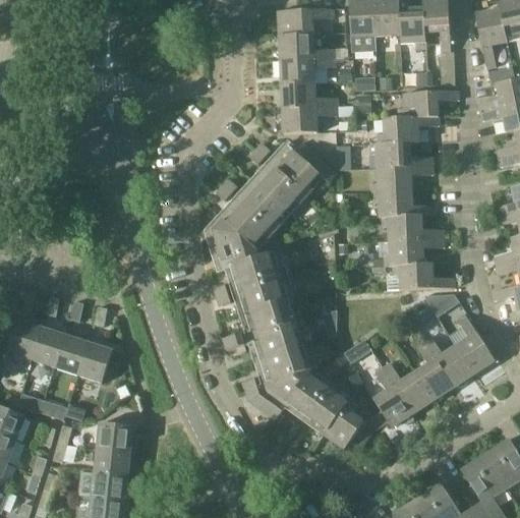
[(377,49),(376,35),(373,0),(364,0),(364,1),(349,2),(352,51),(377,49)]
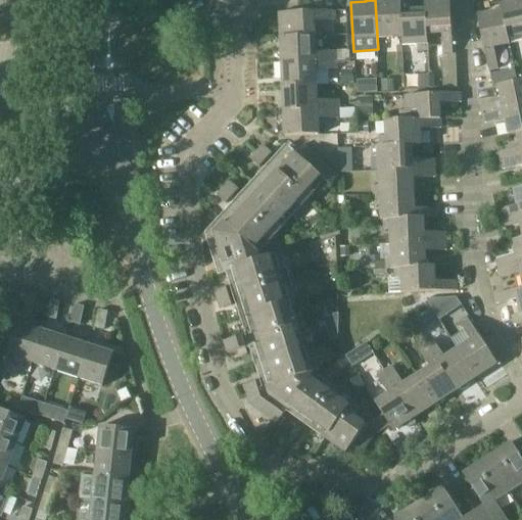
[(375,0),(377,35),(401,34),(399,0),(375,0)]
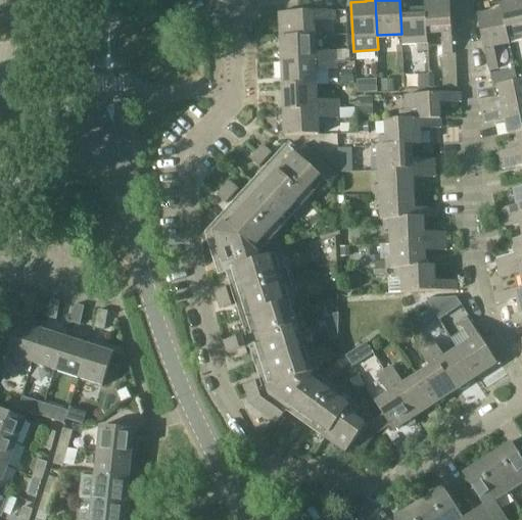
[(399,0),(401,34),(402,42),(418,41),(418,47),(428,46),(428,31),(426,7),(425,7),(410,8),(409,0),(399,0)]
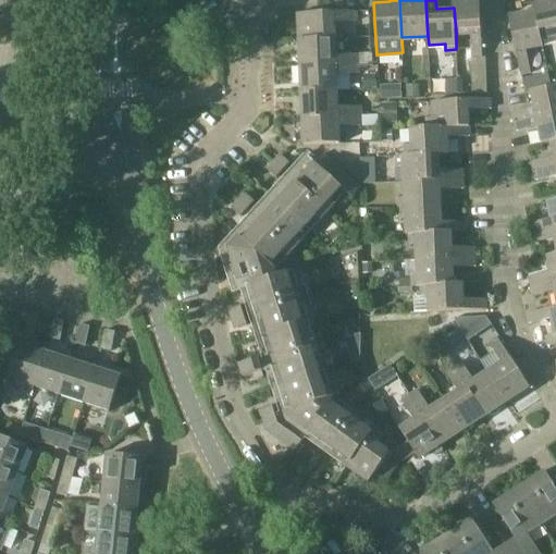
[(454,8),(456,33),(471,33),(472,54),(482,53),(479,0),(452,0),(453,8),(454,8)]
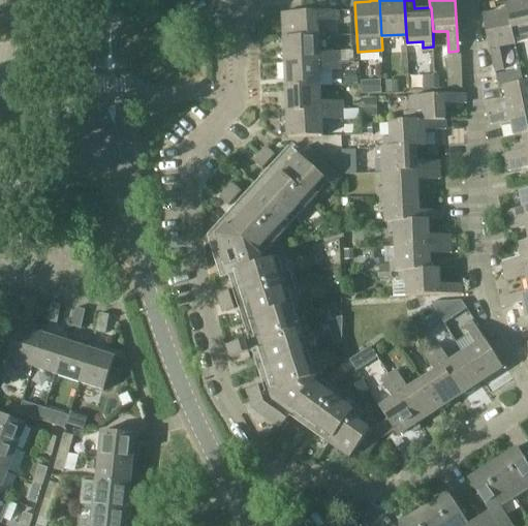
[(505,3),(506,8),(507,8),(514,36),(527,32),(527,0),(517,0),(505,3)]
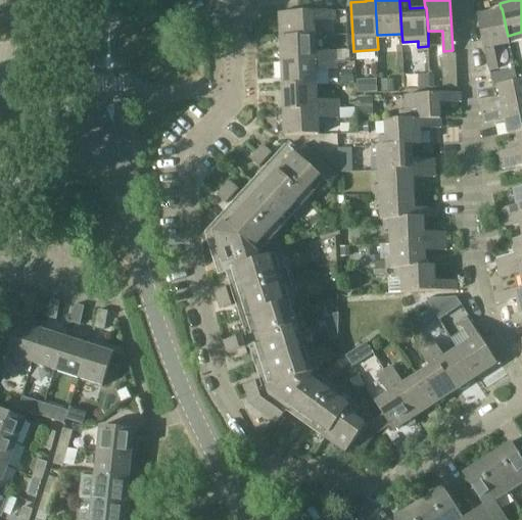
[(279,9),(280,35),(315,33),(314,17),(335,16),(334,7),(279,9)]
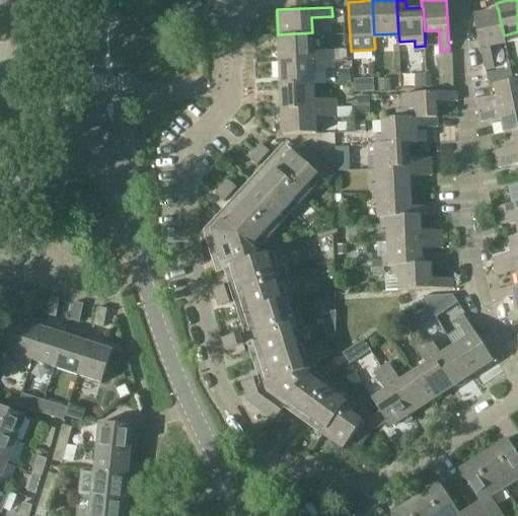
[(505,41),(504,35),(498,8),(497,8),(473,13),(485,67),(494,65),(490,44),(505,41)]
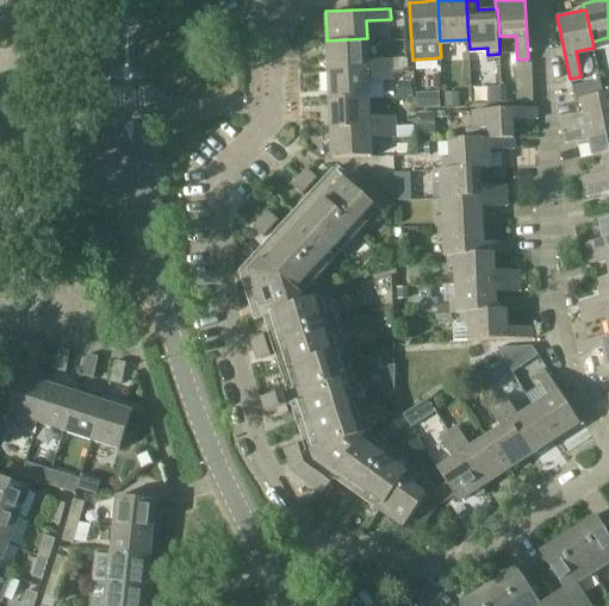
[(327,41),(328,69),(392,66),(392,55),(367,56),(367,38),(327,41)]
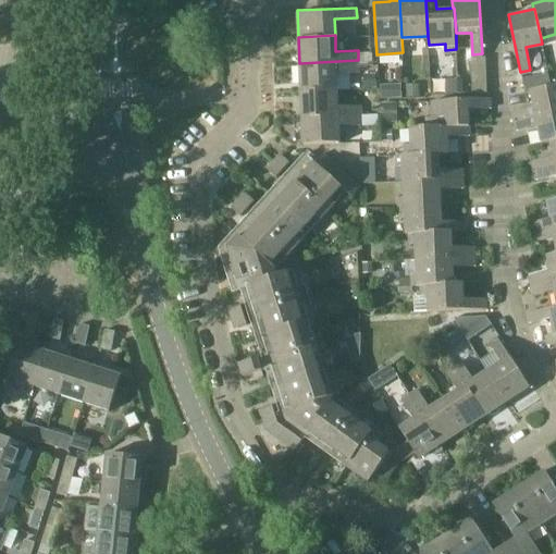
[(299,63),(300,89),(337,87),(336,71),(359,70),(358,60),(299,63)]
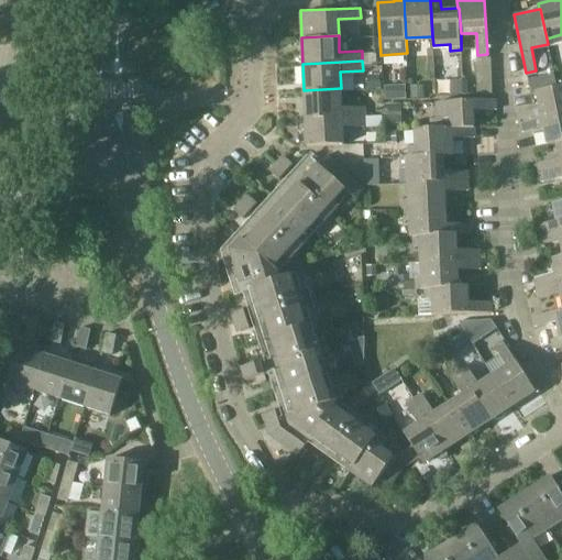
[(540,75),(528,77),(530,90),(537,89),(539,88),(542,88),(540,75)]
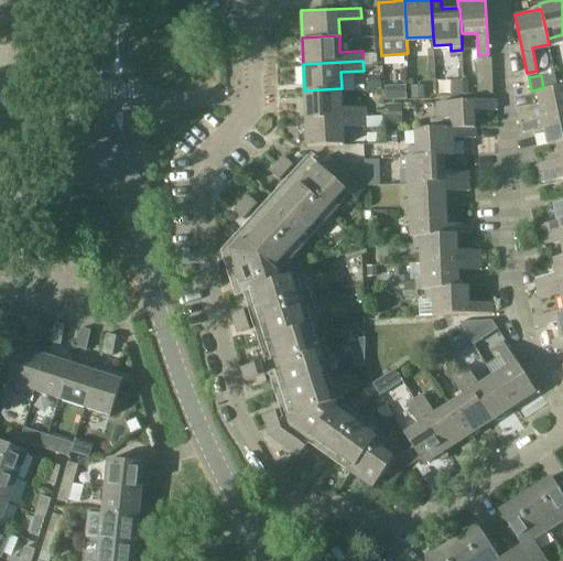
[(520,120),(562,111),(562,84),(543,88),(540,88),(538,89),(541,106),(518,110),(520,120)]
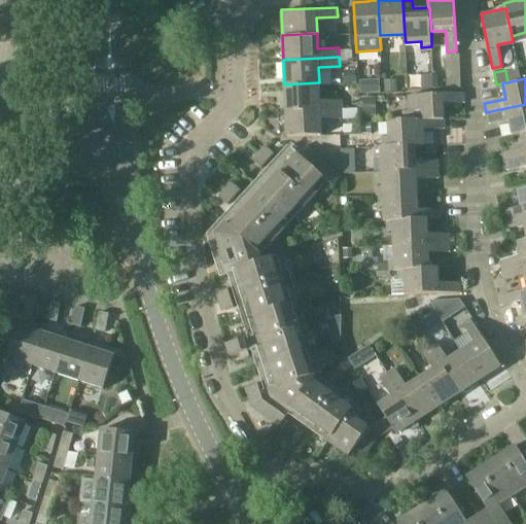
[(320,98),(319,82),(284,84),(286,109),(342,106),(341,97),(320,98)]
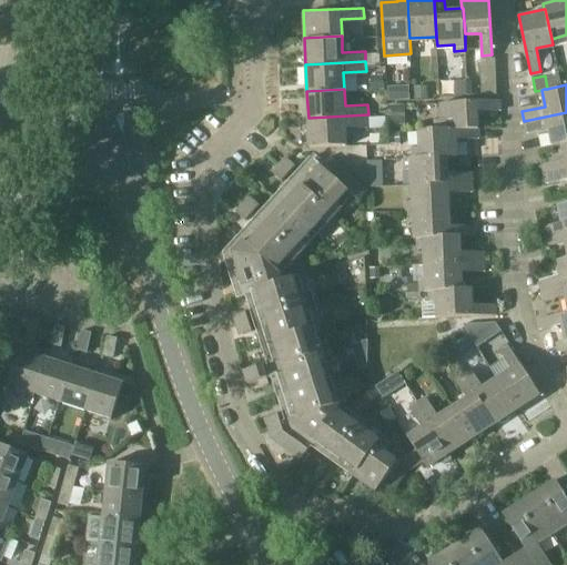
[(433,117),(434,127),(477,125),(476,109),(499,108),(499,99),(437,100),(438,117),(433,117)]
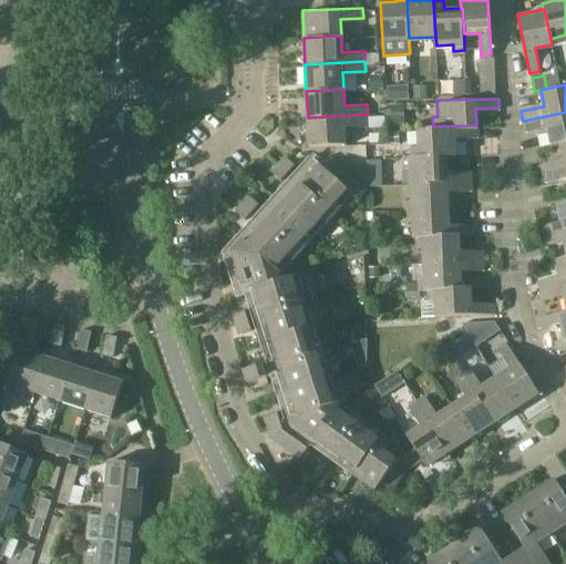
[(565,139),(565,112),(523,121),(525,131),(547,126),(551,143),(561,141),(565,139)]
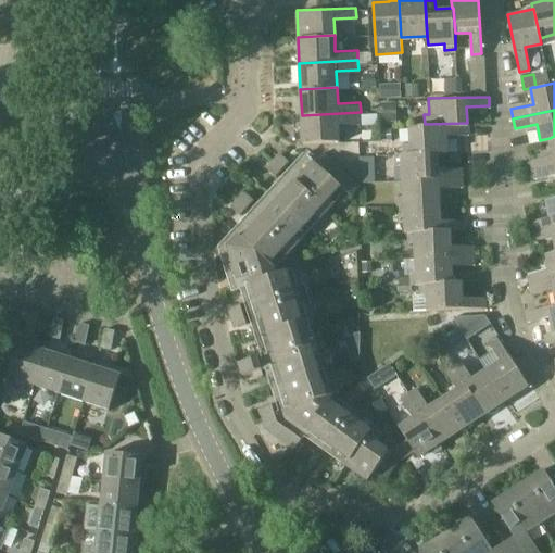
[(338,123),(361,122),(361,123),(376,123),(375,112),(361,113),(361,112),(302,115),(303,141),(339,139),(338,123)]
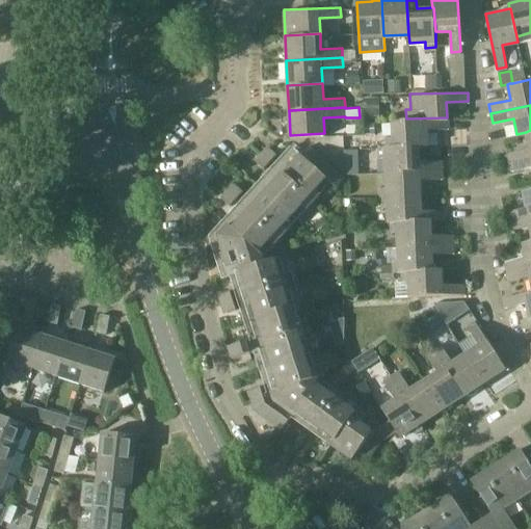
[(387,146),(419,144),(426,144),(426,128),(447,127),(447,117),(406,118),(392,120),(392,136),(387,136),(387,146)]
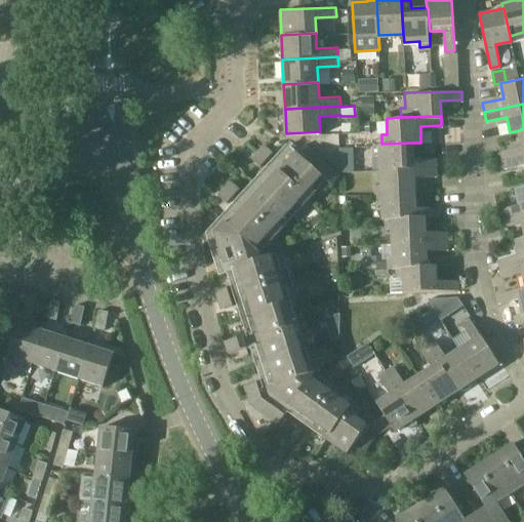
[(502,158),(523,154),(523,128),(519,130),(521,145),(500,149),(502,158)]
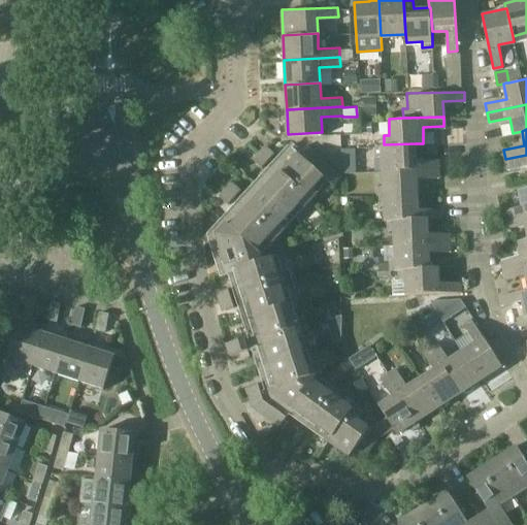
[(296,151),(288,143),(206,232),(221,274),(227,272),(248,337),(251,349),(264,389),(260,390),(257,381),(243,385),(251,406),(277,425),(287,413),(357,462),(375,435),(392,425),(383,411),(374,416),(315,372),(277,254),(261,259),(259,252),(325,178),(332,184),(340,174),(304,141),(296,151)]
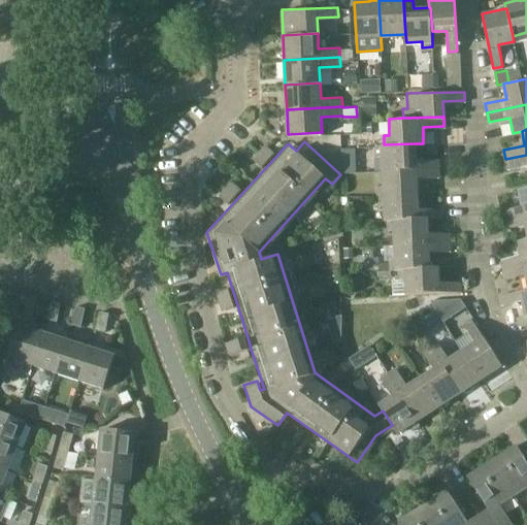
[(258,150),(268,159),(274,152),(265,142),(258,150)]
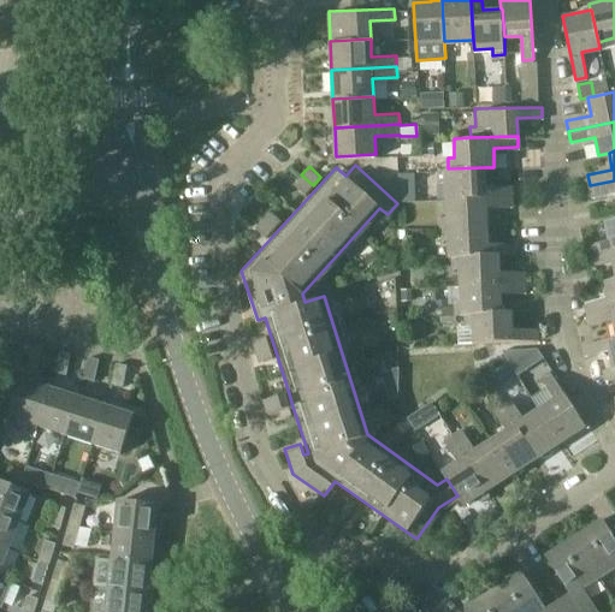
[(486,184),(485,167),(448,168),(437,168),(438,182),(445,180),(445,196),(512,194),(512,184),(486,184)]
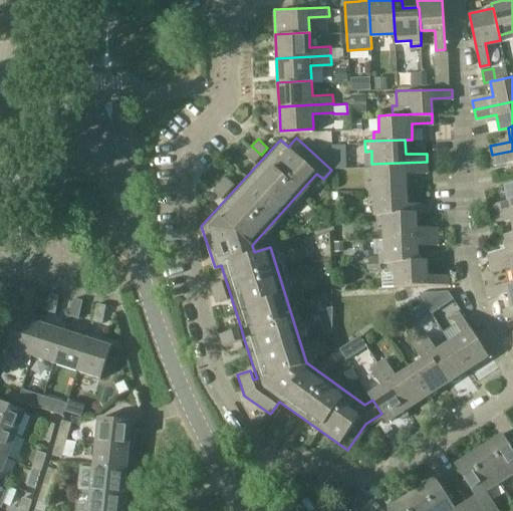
[(261,155),(251,146),(245,153),(255,162),(261,155)]
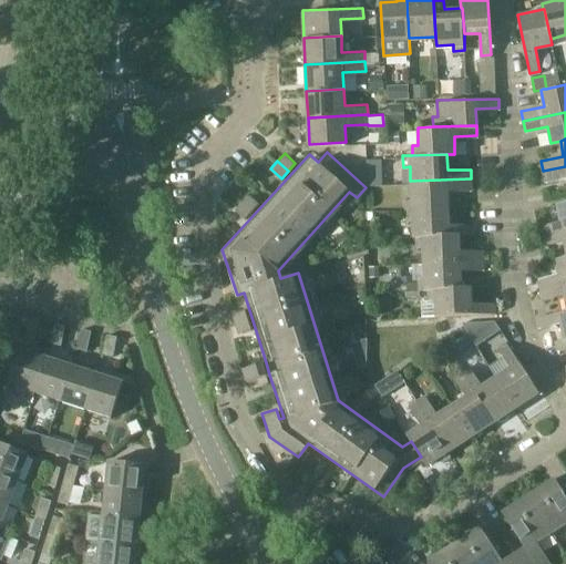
[(565,166),(543,171),(545,181),(565,176),(565,166)]
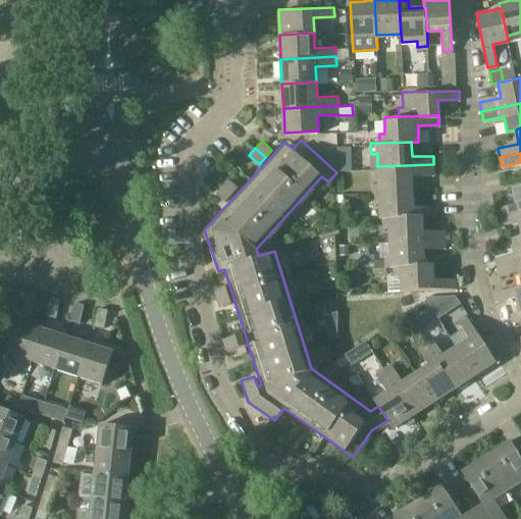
[(372,191),(413,190),(413,175),(433,174),(433,164),(377,166),(378,183),(372,183),(372,191)]
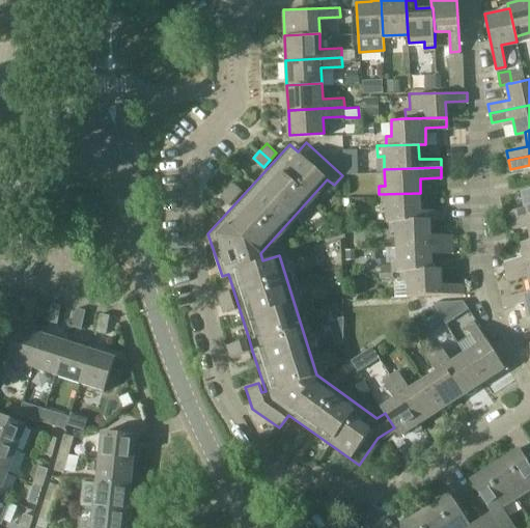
[(226,188),(235,197),(242,190),(232,182),(226,188)]
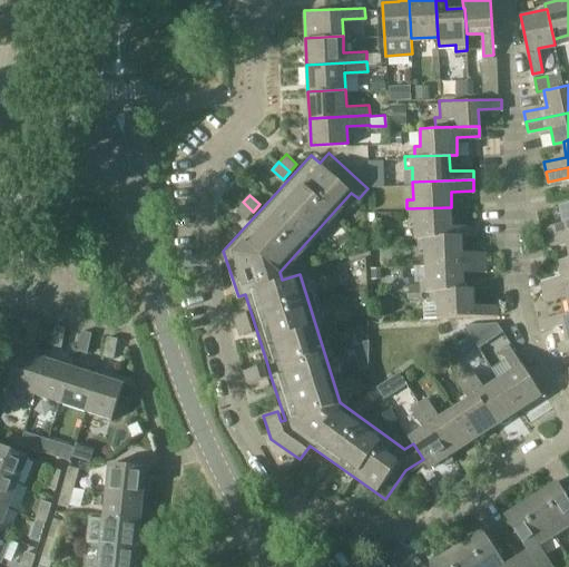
[(253,212),(243,202),(236,209),(246,220),(253,212)]
